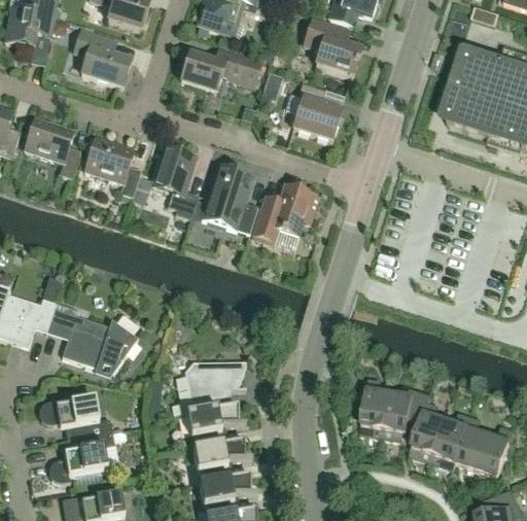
[(49,41),(57,2),(45,0),(10,0),(9,8),(11,8),(5,41),(33,47),(35,39),(49,41)]
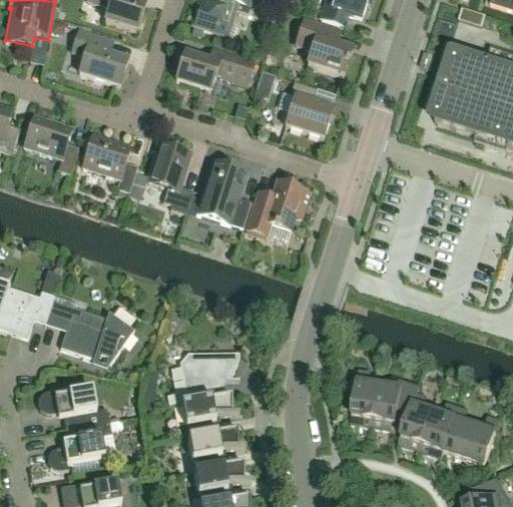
[(90,0),(109,6),(104,19),(136,30),(145,2),(138,0),(90,0)]
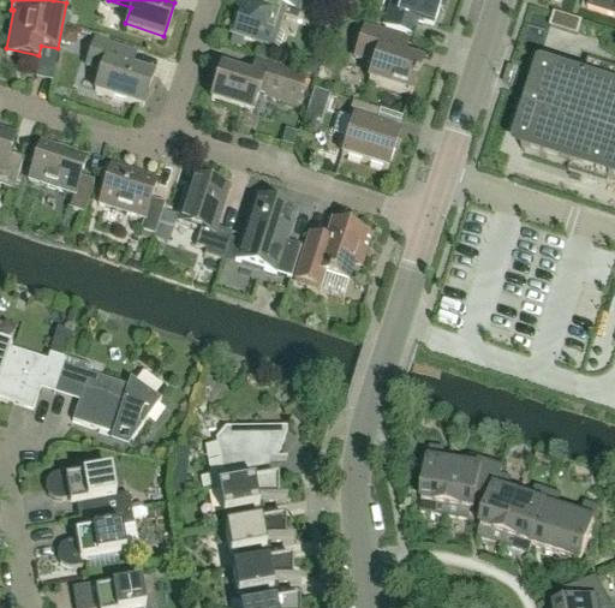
[(275,25),(284,1),(297,6),(298,0),(240,0),(232,28),(279,42),(284,28),(275,25)]
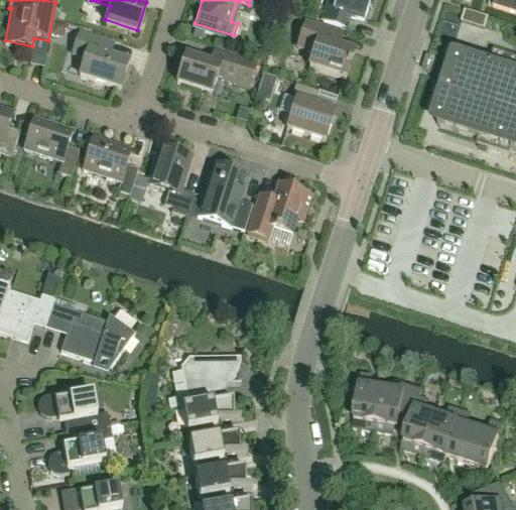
[(364,16),(369,0),(373,2),(373,0),(327,0),(323,17),(346,24),(350,12),(364,16)]
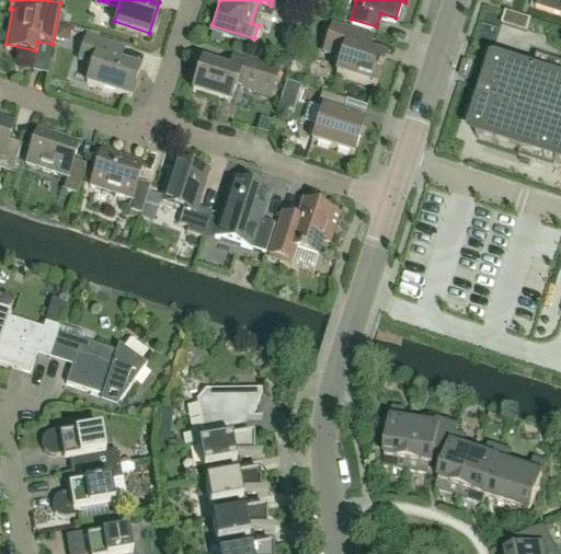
[(537,0),(536,2),(560,10),(560,0),(537,0)]
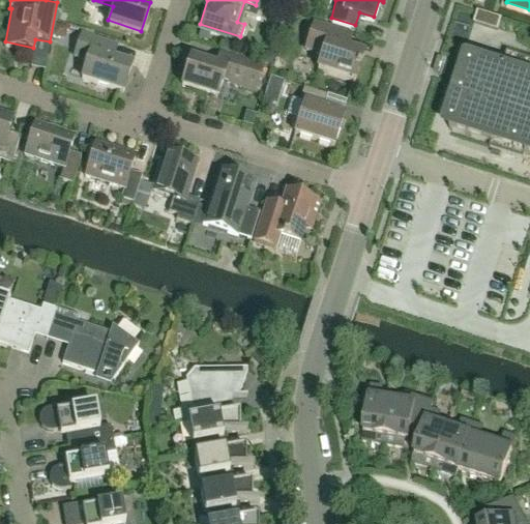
[(477,4),(473,17),(497,25),(501,11),(477,4)]
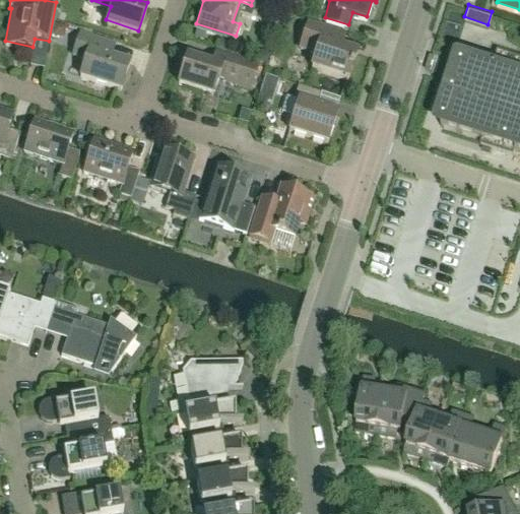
[(347,76),(356,49),(342,44),(346,30),(308,18),(300,44),(316,50),(311,64),(347,76)]
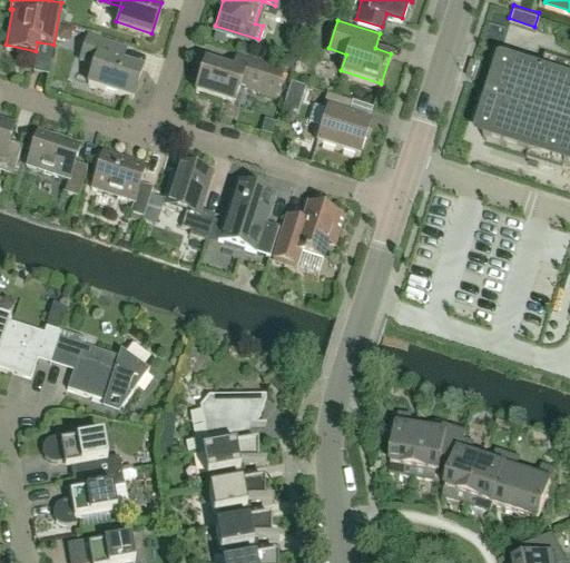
[(59,21),(57,33),(66,35),(70,31),(72,23),(59,21)]
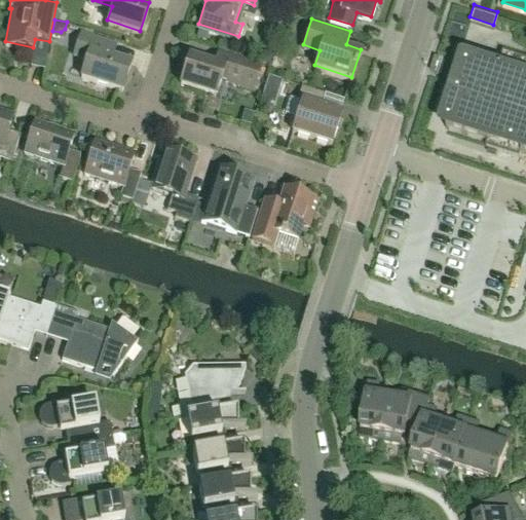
[(122,86),(132,59),(102,49),(106,38),(81,30),(74,51),(86,57),(81,73),(122,86)]
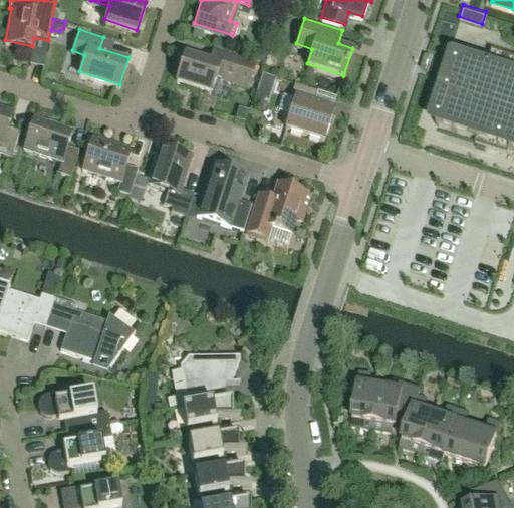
[(439,113),(436,121),(476,134),(474,139),(507,150),(509,145),(513,146),(513,65),(488,57),(454,47),(453,47),(452,47),(450,47),(449,48),(449,50),(437,88),(441,90),(445,91),(439,113)]
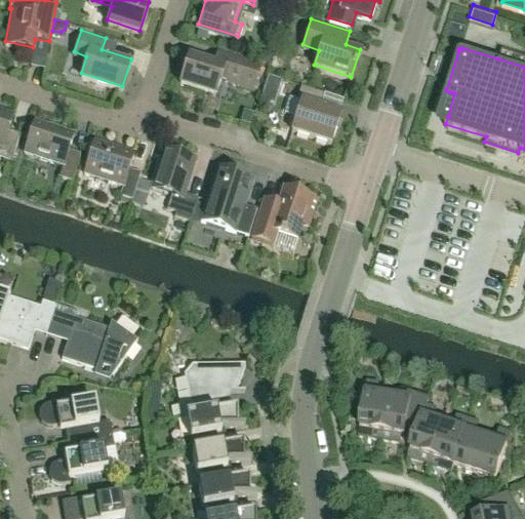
[(214,91),(219,76),(253,86),(260,63),(217,49),(213,61),(189,53),(179,80),(214,91)]
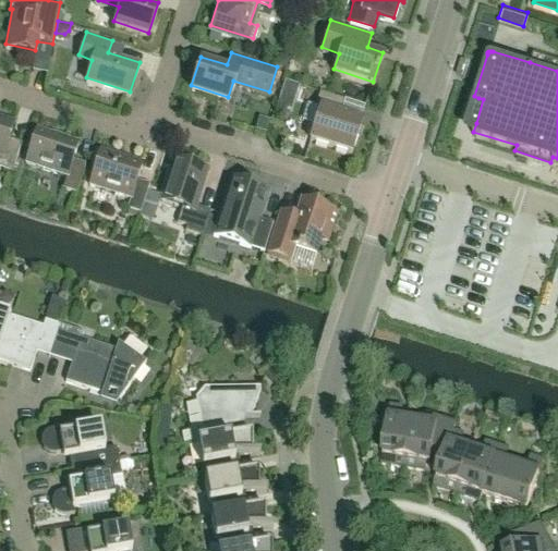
[(284,76),(281,85),(295,89),(298,81),(284,76)]
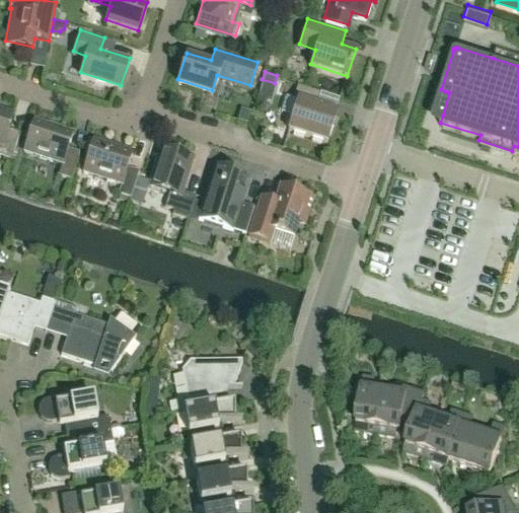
[(326,138),(337,107),(316,100),(320,88),(297,81),(293,94),(298,95),(288,126),(326,138)]
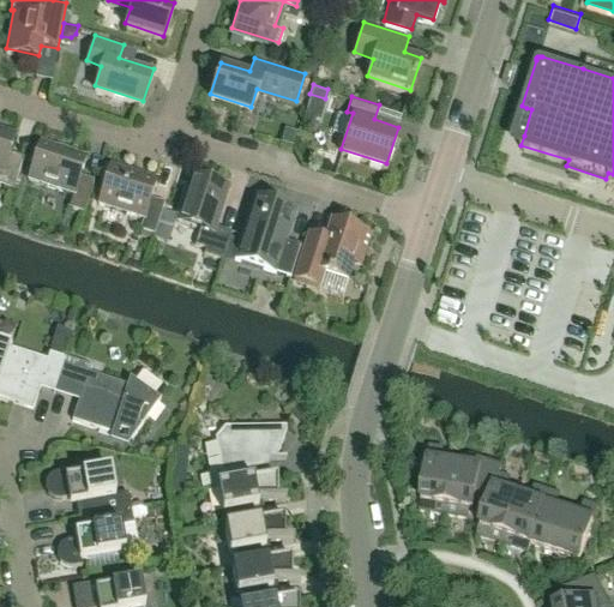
[(0,179),(13,184),(23,152),(10,148),(16,130),(0,124),(0,179)]
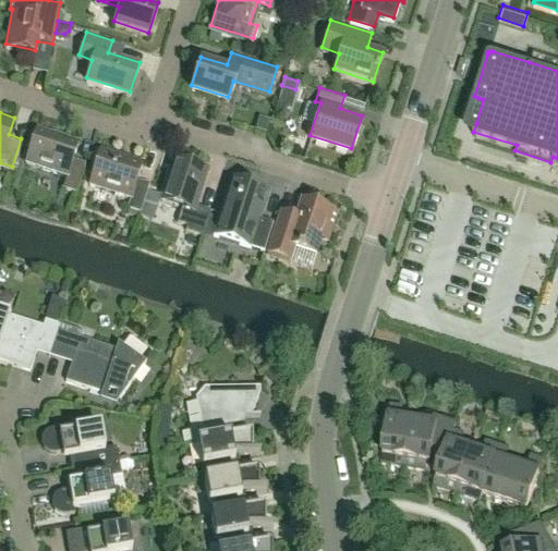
[(73,155),(79,138),(37,124),(26,159),(67,172),(62,184),(75,188),(85,159),(73,155)]
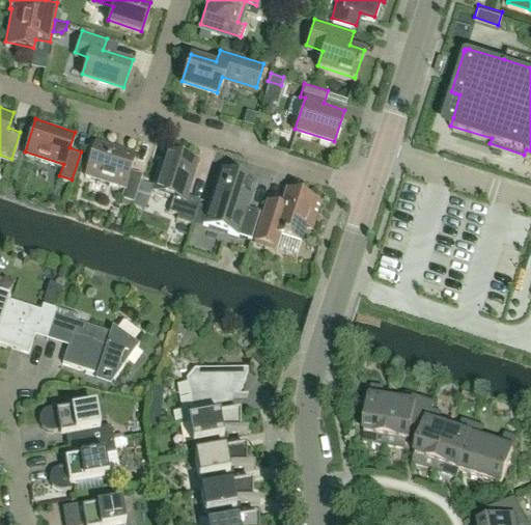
[(131,167),(136,152),(95,138),(85,172),(123,185),(120,194),(134,198),(142,171),(131,167)]
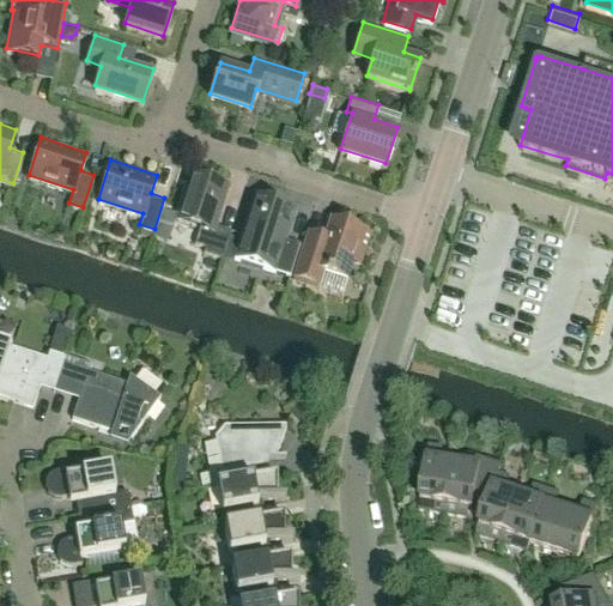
[(222,254),(230,225),(214,220),(226,182),(192,170),(177,216),(199,223),(194,240),(205,243),(204,248),(222,254)]
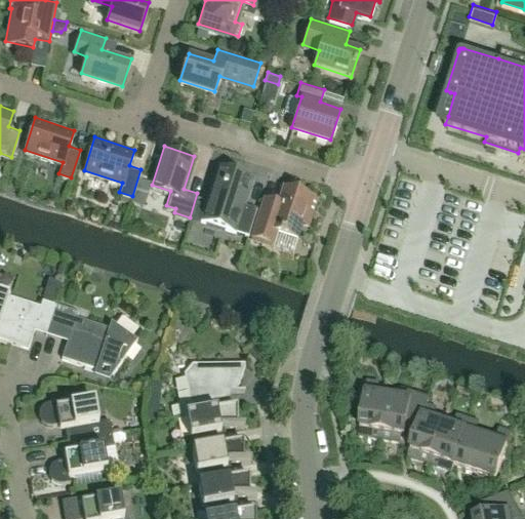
[(244,202),(253,174),(218,163),(201,217),(248,233),(256,205),(244,202)]
